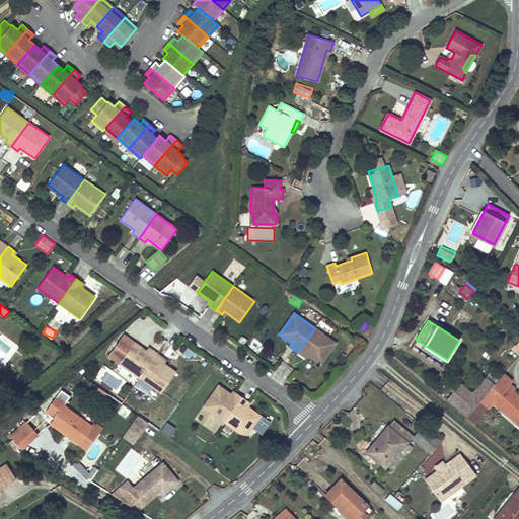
[(256,334),(262,340),(270,331),(265,326),(256,334)]
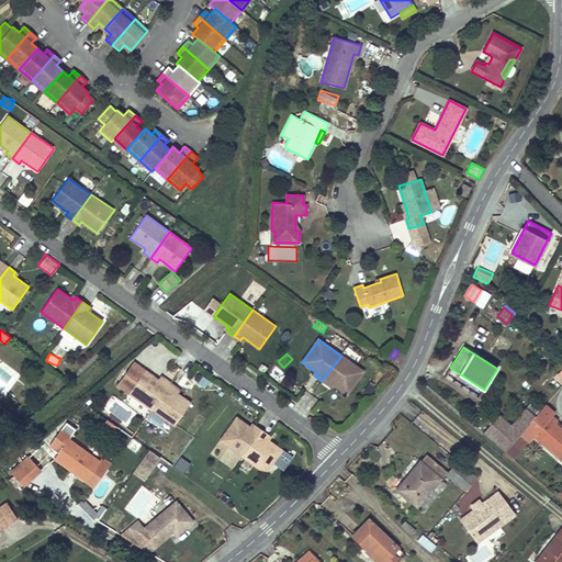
[(363,372),(341,356),(322,381),(329,386),(329,385),(332,383),(335,385),(347,394),(363,372)]
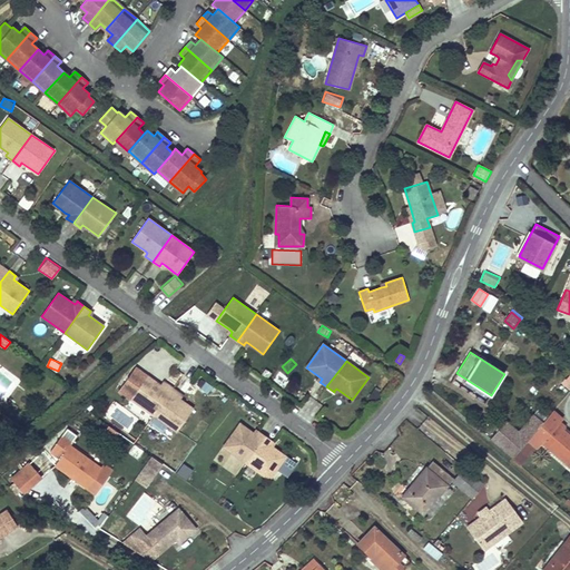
[(160,385),(136,367),(119,391),(130,400),(154,415),(173,389),(166,384),(164,387),(160,385)]
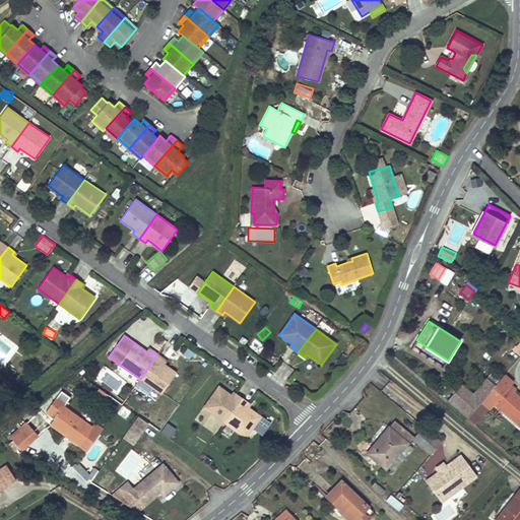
[(255,337),(248,346),(259,354),(266,345),(255,337)]
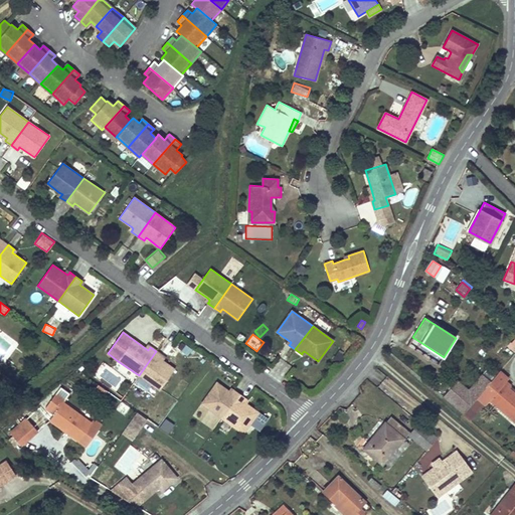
[(175,369),(160,359),(162,356),(156,351),(139,375),(160,390),(175,369)]
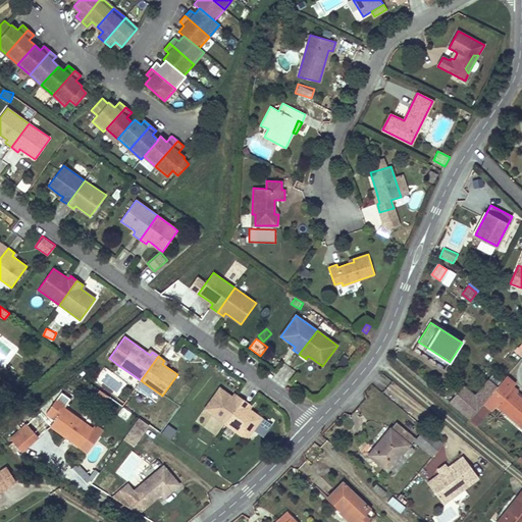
[(521,399),(515,394),(518,390),(512,386),(514,383),(506,376),(498,386),(496,388),(483,404),(484,404),(477,413),(482,418),(489,409),(490,410),(493,408),(496,405),(521,426),(521,399)]
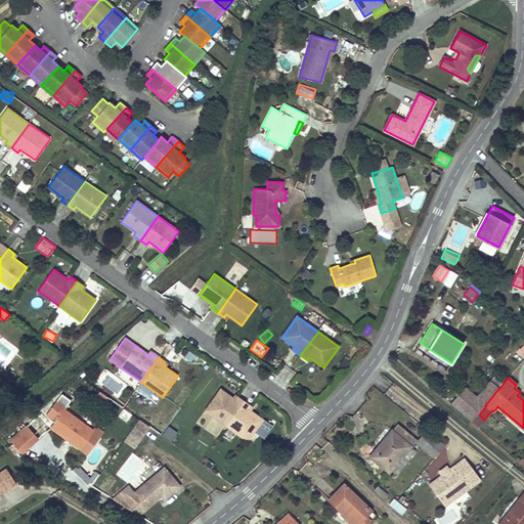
[(497,390),(499,388),(490,381),(477,396),(466,387),(450,403),(471,421),(485,405),(497,390)]
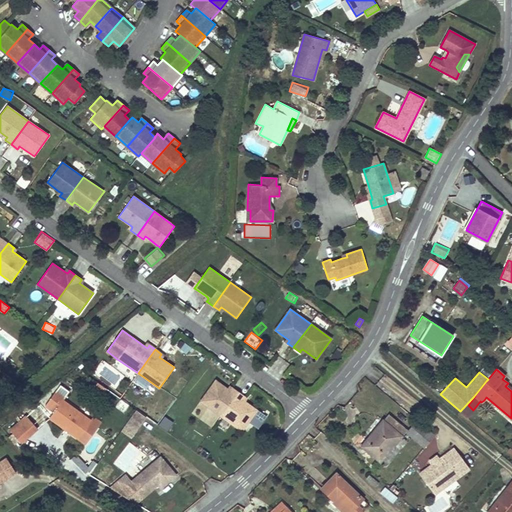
[(11,388),(0,380),(0,390),(6,395),(11,388)]
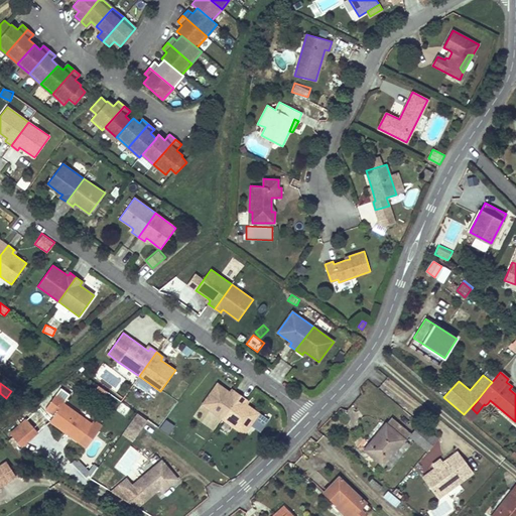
[(232,394),(217,383),(203,404),(223,419),(240,395),(234,391),(232,394)]
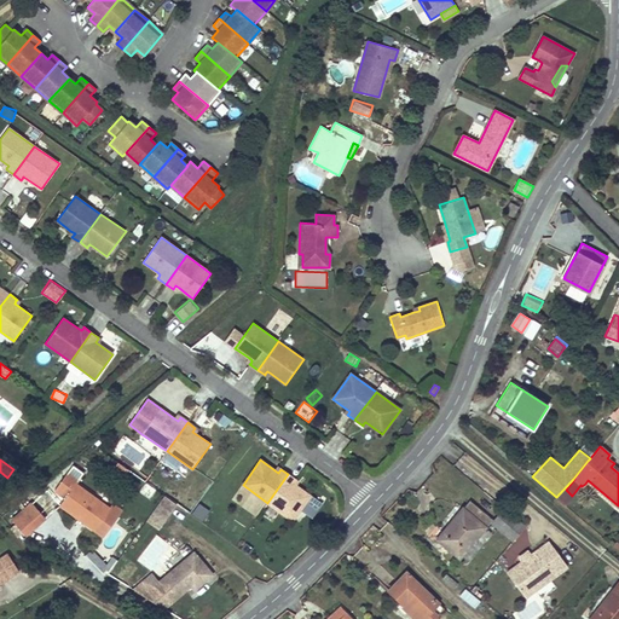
[(129,470),(117,462),(113,469),(125,478),(129,470)]
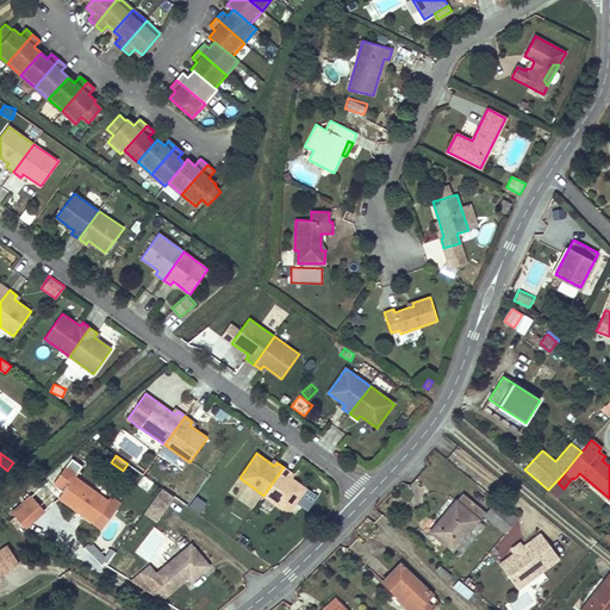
[(109,502),(75,478),(82,466),(72,459),(54,484),(64,491),(58,498),(78,511),(79,510),(83,512),(81,515),(94,523),(109,502)]
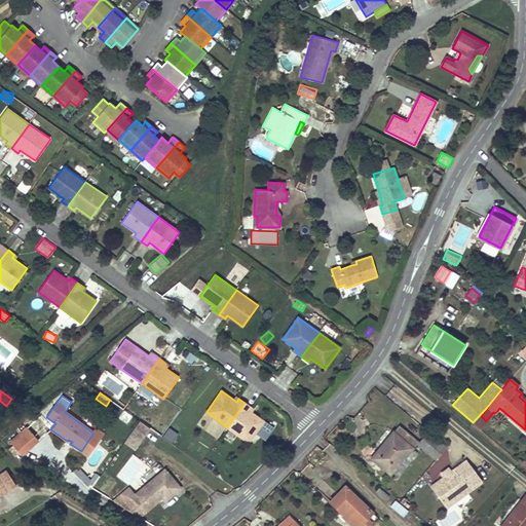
[(252,413),(249,410),(251,408),(251,407),(245,403),(227,427),(249,443),(264,421),(252,413)]
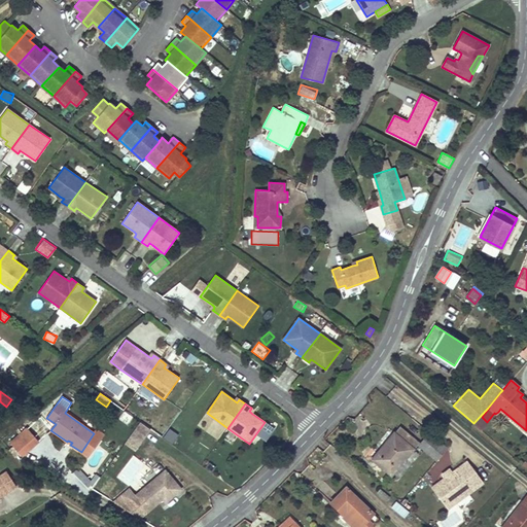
[(526,430),(500,409),(498,412),(526,435),(526,430)]
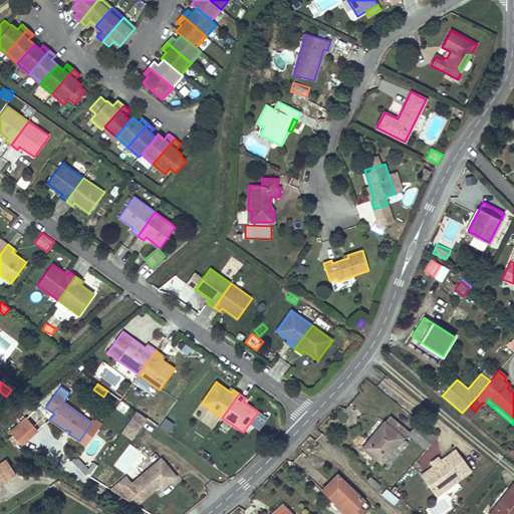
[(122,401),(117,408),(125,414),(131,407),(122,401)]
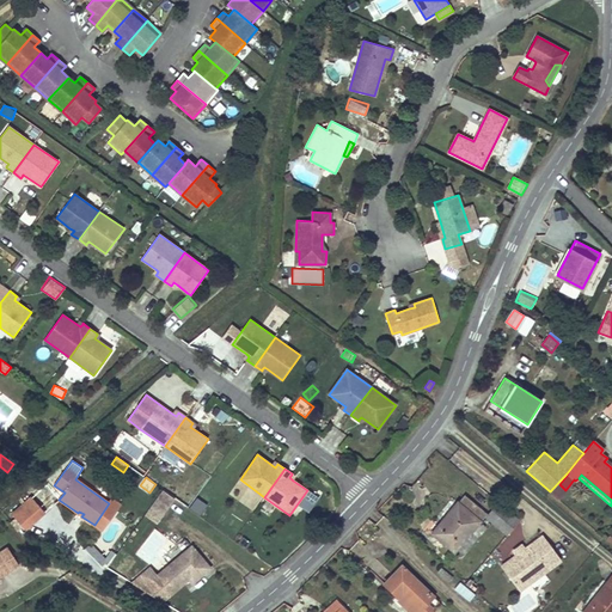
[(558,499),(565,490),(560,484),(551,494),(558,499)]
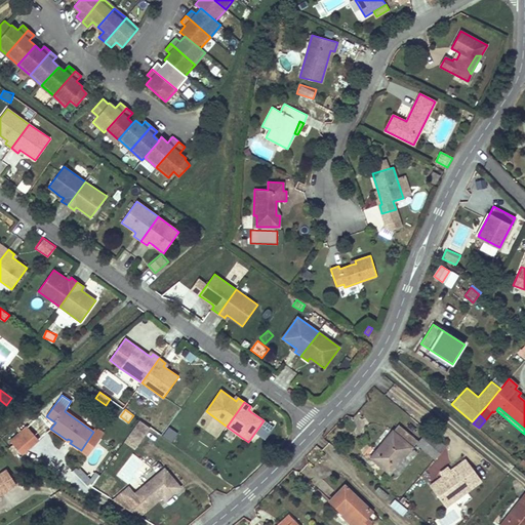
[(150,428),(139,420),(133,428),(145,436),(150,428)]
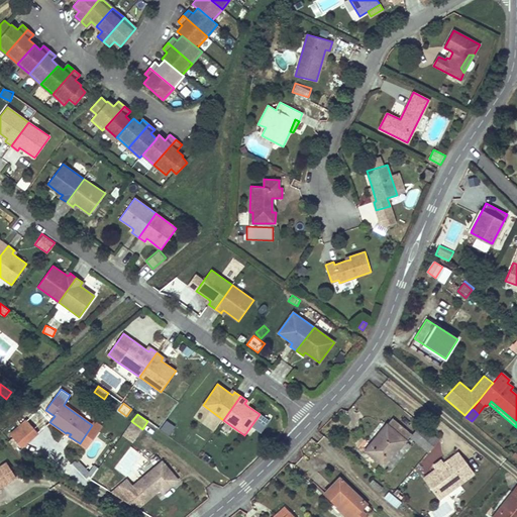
[(384,466),(411,433),(393,419),(388,425),(387,424),(370,444),(377,450),(372,455),(384,466)]
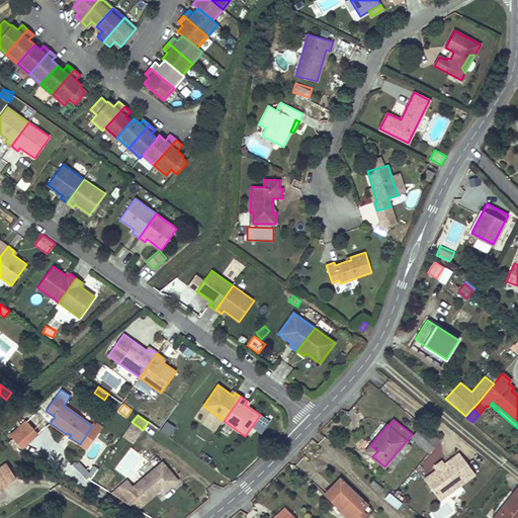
[(30,424),(27,421),(10,435),(21,448),(26,443),(19,434),(30,424)]
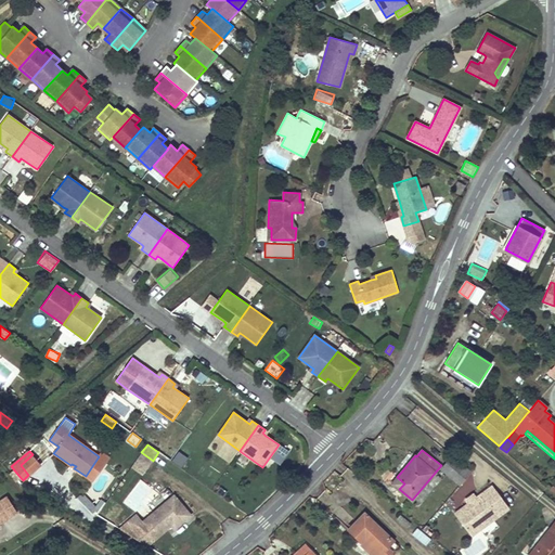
[(153,461),(141,452),(131,467),(143,475),(153,461)]
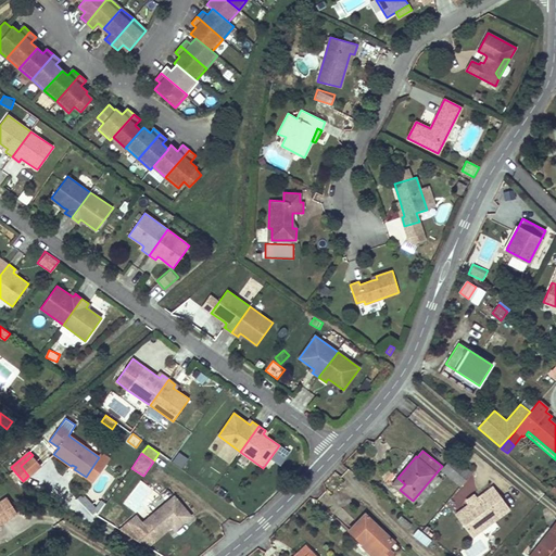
[(40,465),(33,455),(21,466),(28,476),(40,465)]
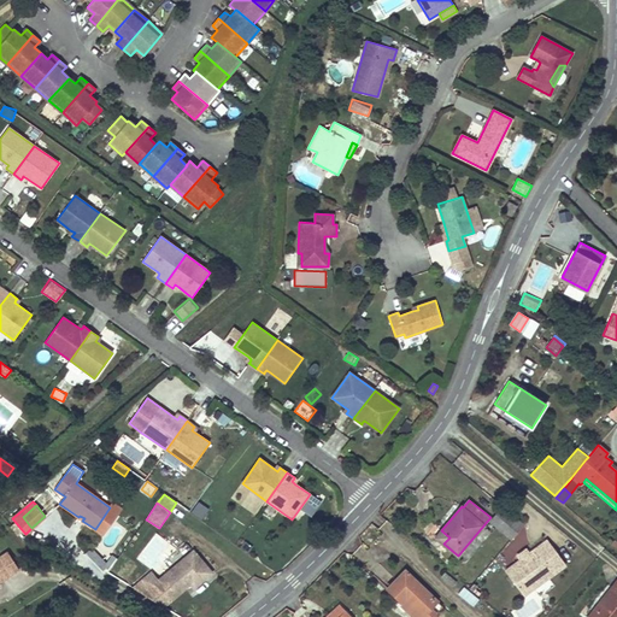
[(523,524),(503,507),(489,522),(491,522),(486,528),(492,533),(497,527),(511,539),(523,524)]
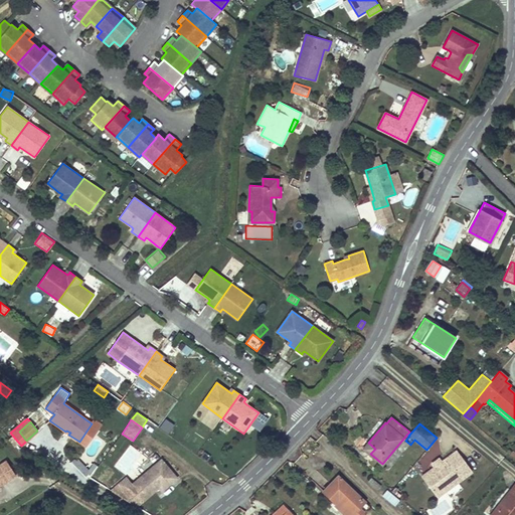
[(370,454),(375,449),(368,443),(364,448),(370,454)]
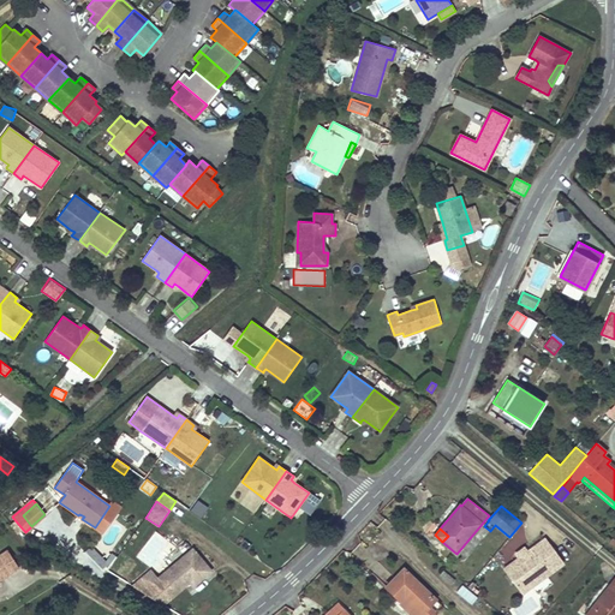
[(531,587),(563,563),(545,538),(527,551),(519,557),(503,568),(517,586),(525,580),(531,587)]
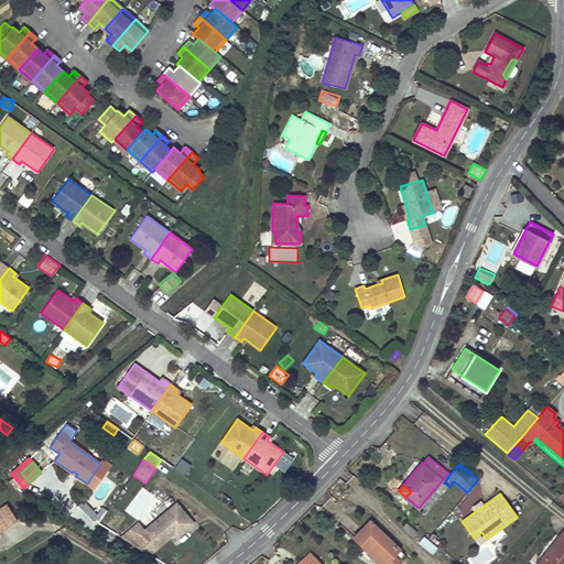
[(476,511),(484,506),(480,501),(473,507),(476,511)]
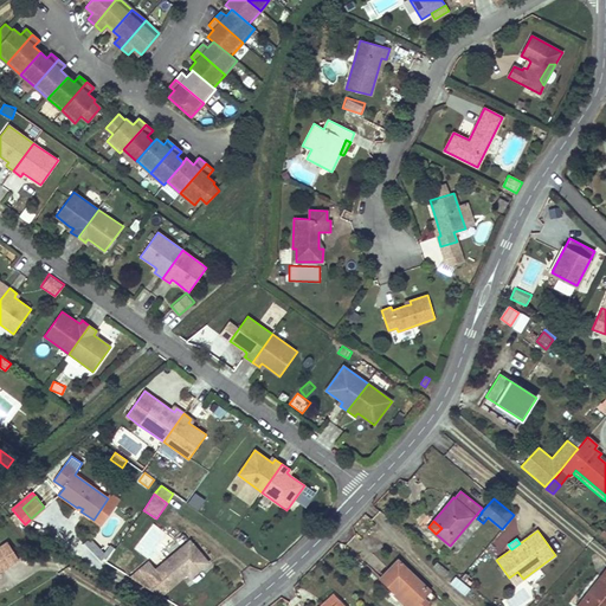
[(208,562),(189,540),(156,568),(150,561),(131,578),(161,595),(187,574),(191,578),(208,562)]
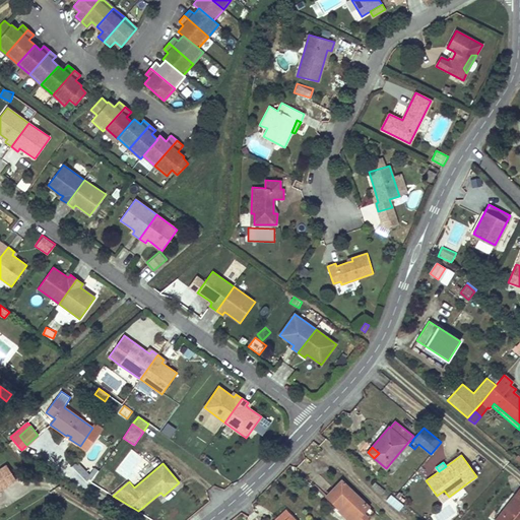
[(369,507),(341,480),(327,496),(338,508),(337,509),(348,519),(354,519),(363,513),(369,507)]
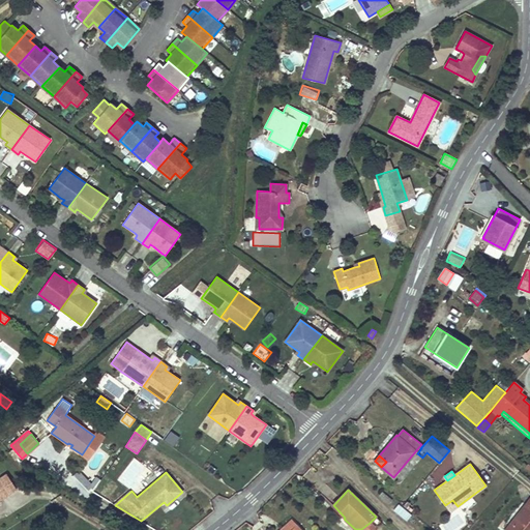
[(458,506),(452,500),(445,505),(450,511),(458,506)]
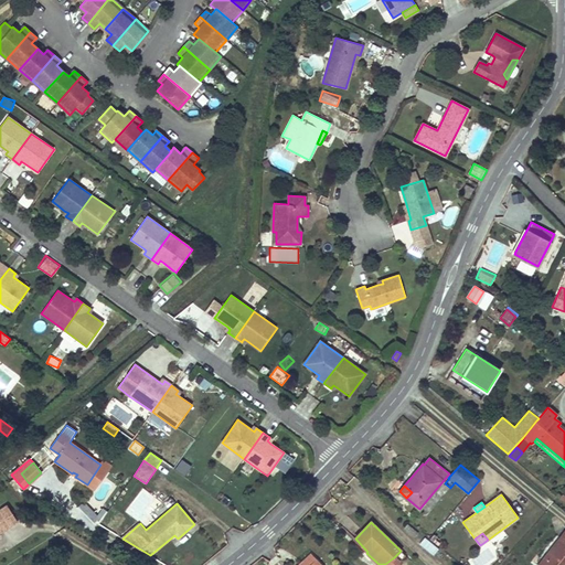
[(564,564),(564,535),(563,539),(561,537),(543,561),(548,564),(564,564)]
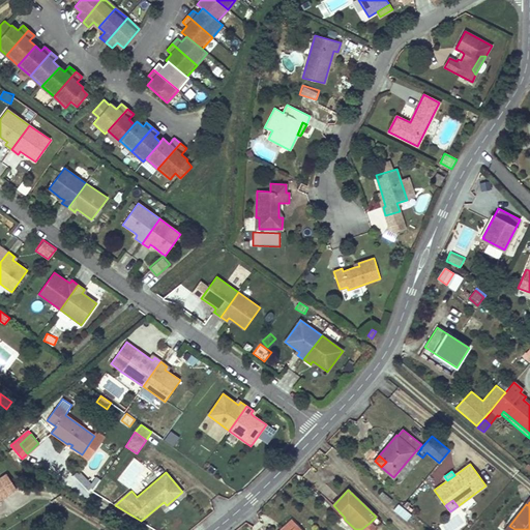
[(411,514),(399,504),(393,510),(407,521),(411,514)]
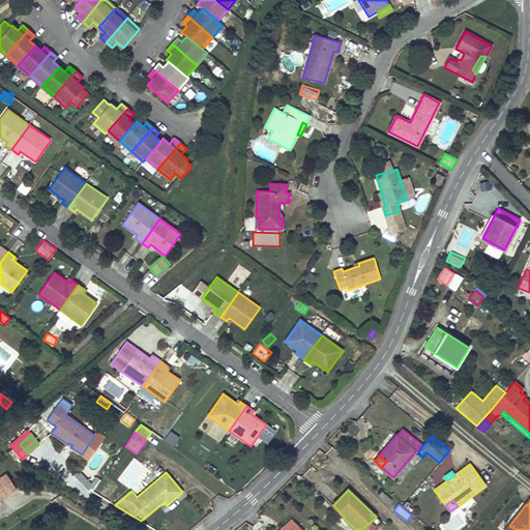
[(445,529),(454,529),(458,528),(449,520),(442,527),(445,529)]
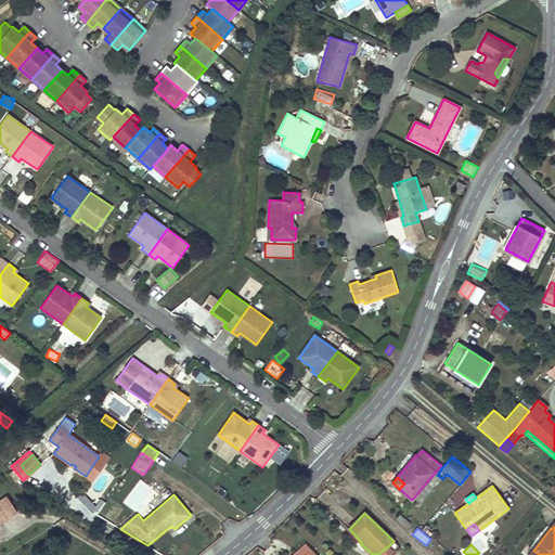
[(304,554),(310,550),(306,545),(295,554),(304,554)]
